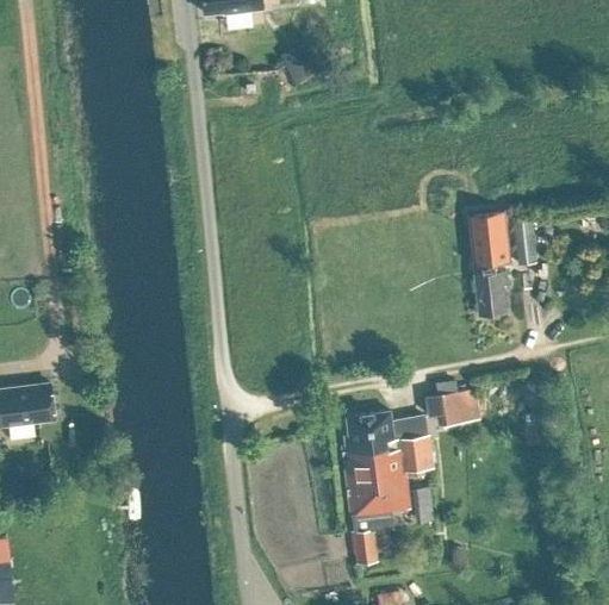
[(202,0),(204,14),(223,12),(223,14),(263,10),(261,0),(202,0)]
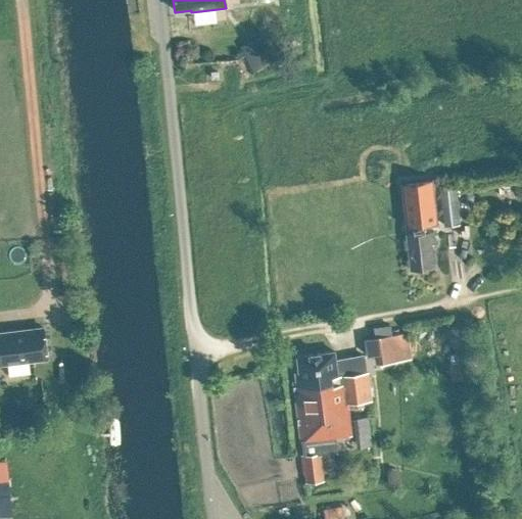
[(239,51),(250,75),(269,65),(257,43),(239,51)]
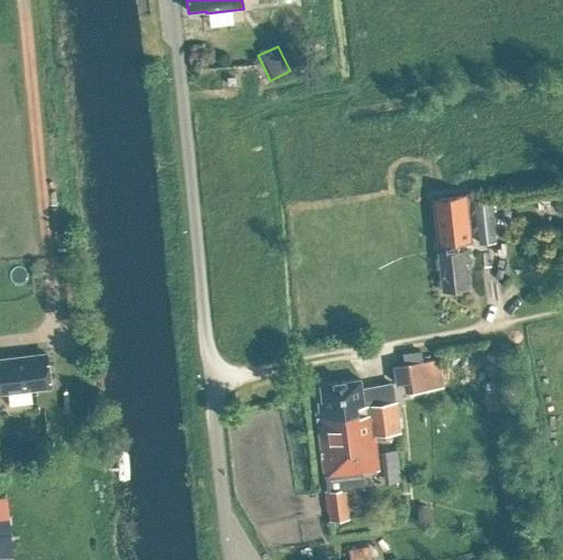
[(467,196),(432,201),(437,247),(442,246),(443,255),(439,256),(443,294),(468,292),(466,267),(468,267),(467,251),(459,252),(458,244),(473,243),(467,196)]
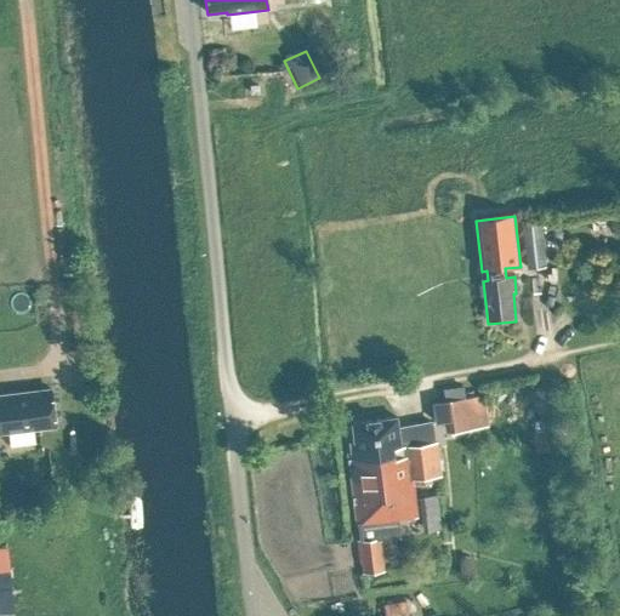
[(528,272),(547,271),(542,224),(523,227),(528,272)]
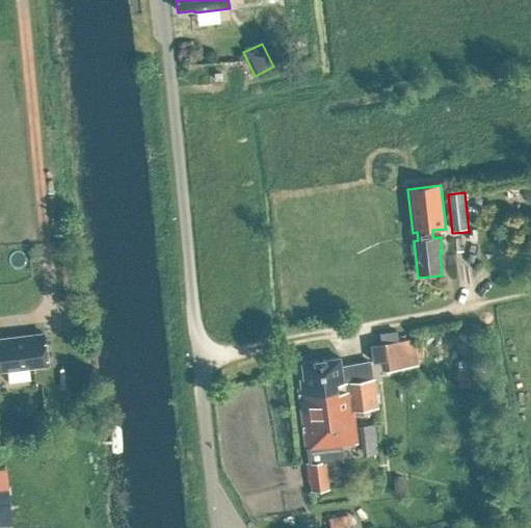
[(398,343),(397,334),(379,336),(381,345),(377,346),(381,372),(418,367),(414,340),(398,343)]
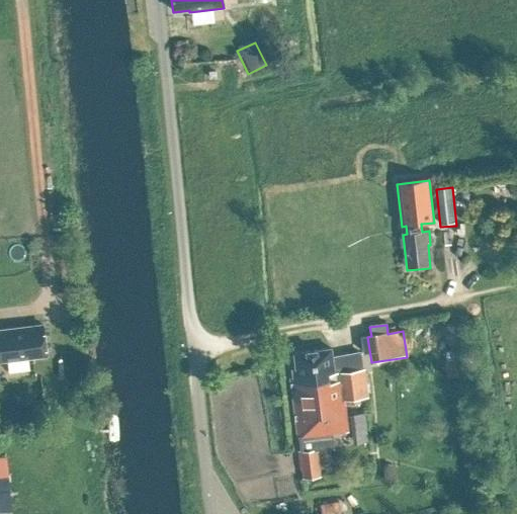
[(41,327),(0,332),(0,362),(45,357),(41,327)]
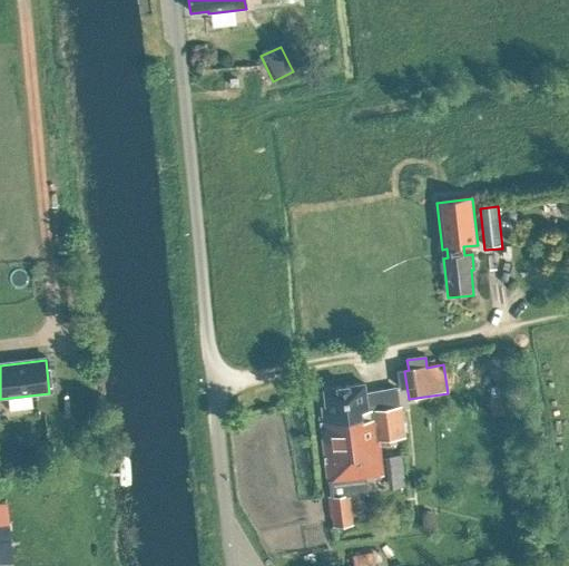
[(365,394),(365,388),(349,389),(337,390),(337,391),(324,392),(326,410),(322,410),(324,420),(321,420),(329,488),(366,484),(369,484),(368,480),(384,478),(379,442),(405,439),(402,408),(400,408),(398,389),(365,394)]
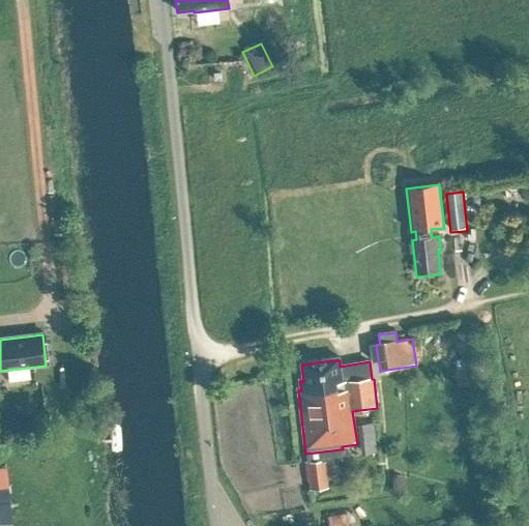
[(341,449),(305,454),(307,463),(311,492),(329,491),(326,462),(342,461),(341,449)]
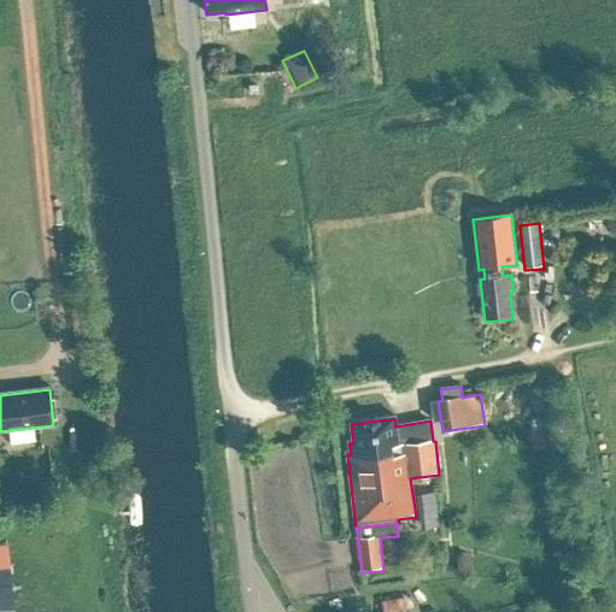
[(15,611),(12,570),(0,570),(0,611),(15,611)]
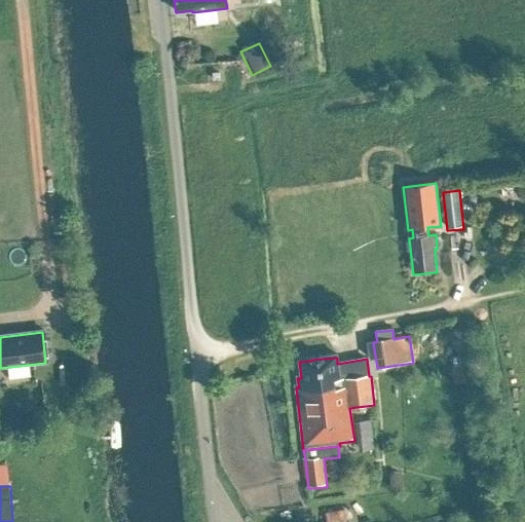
[(345,521),(344,512),(325,514),(326,521),(345,521)]
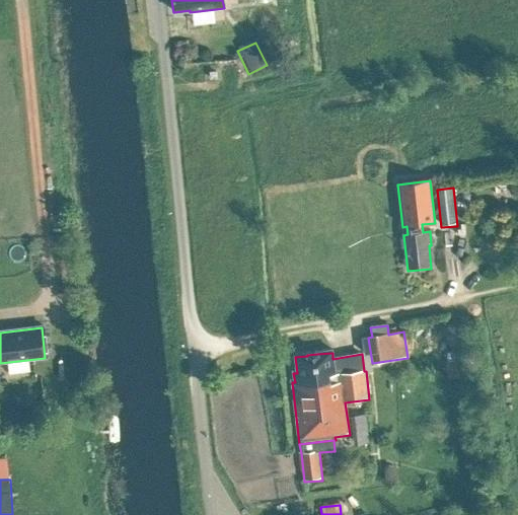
All buildings are outlined.
